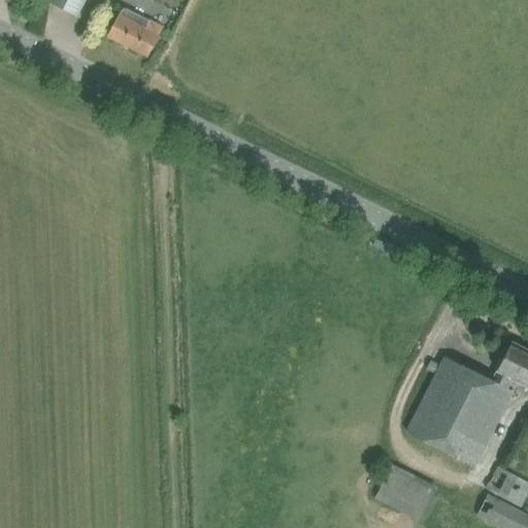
[(48,0),(48,1),(77,15),(85,0),(48,0)]
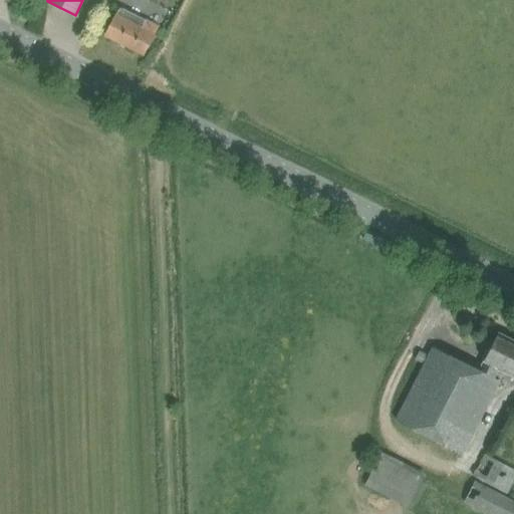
[(120,6),(114,17),(105,35),(144,54),(153,36),(158,25),(120,6)]
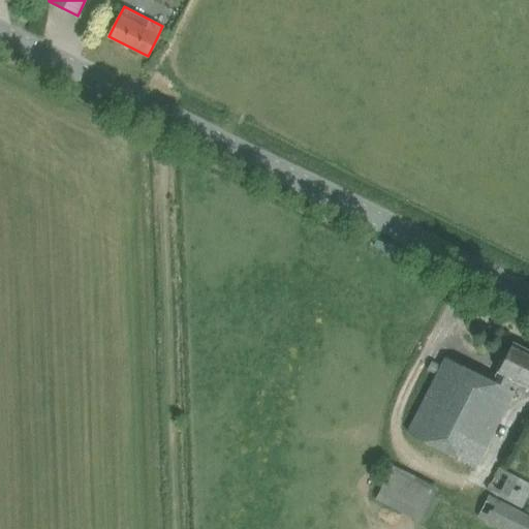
[(436,374),(436,375),(408,431),(476,466),(519,382),(528,386),(528,349),(512,342),(493,381),(445,356),(441,365),(436,374)]
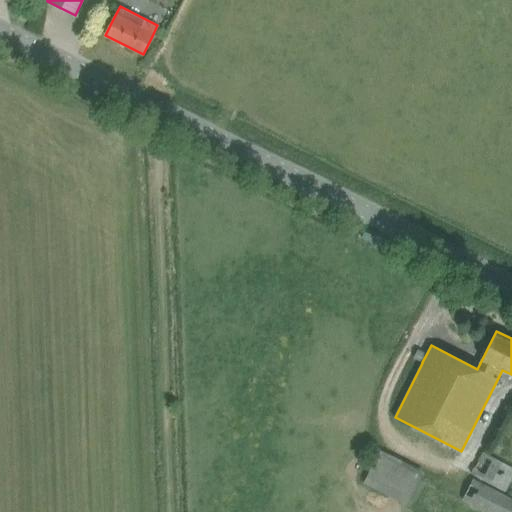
[(419,349),(415,358),(422,362),(427,353),(419,349)]
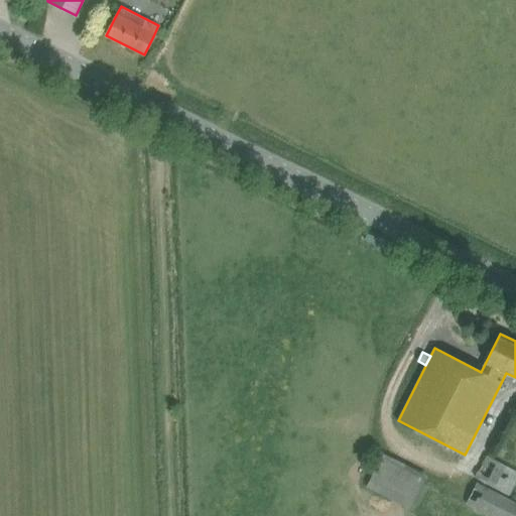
[(426,475),(383,454),(366,486),(410,507),(426,475)]
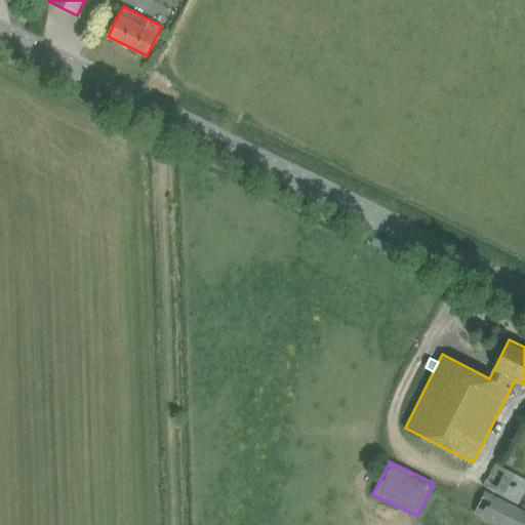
[(524,478),(494,462),(483,485),(518,503),(524,489),(524,478)]
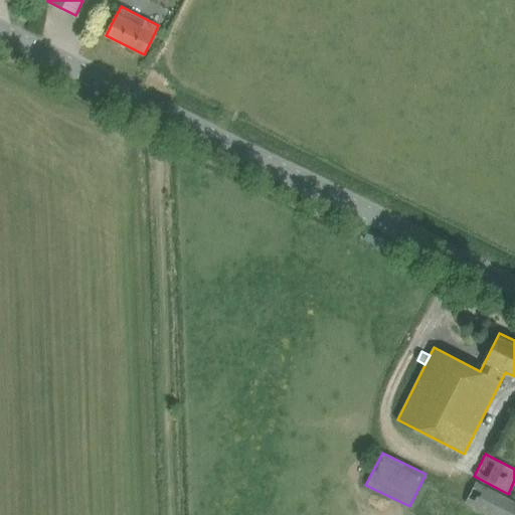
[(514,514),(514,500),(476,481),(464,503),(488,514),(514,514)]
